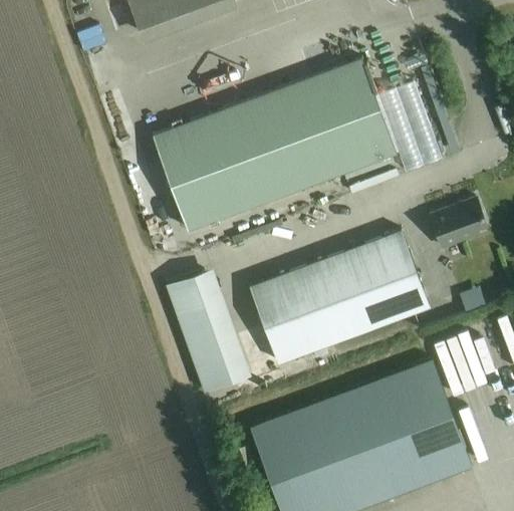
[(125,0),(141,38),(237,2),(235,0),(125,0)]
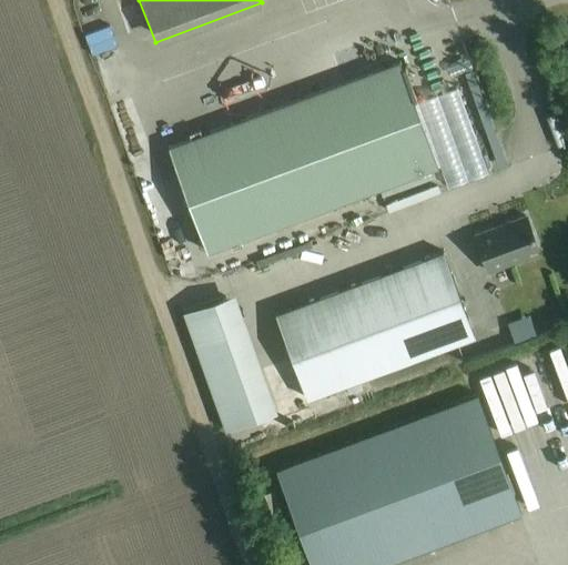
[(437,170),(399,66),(168,151),(206,254),(314,215),(437,170)]
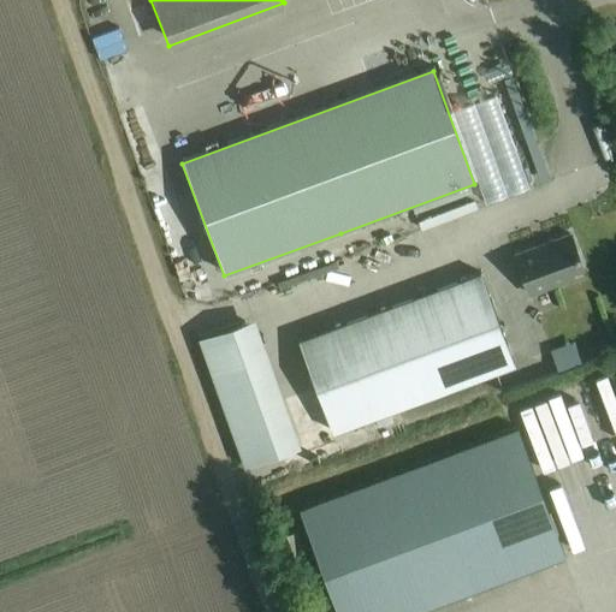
[(582,271),(570,238),(549,247),(550,250),(538,255),(537,250),(515,259),(531,298),(574,283),(572,275),(582,271)]
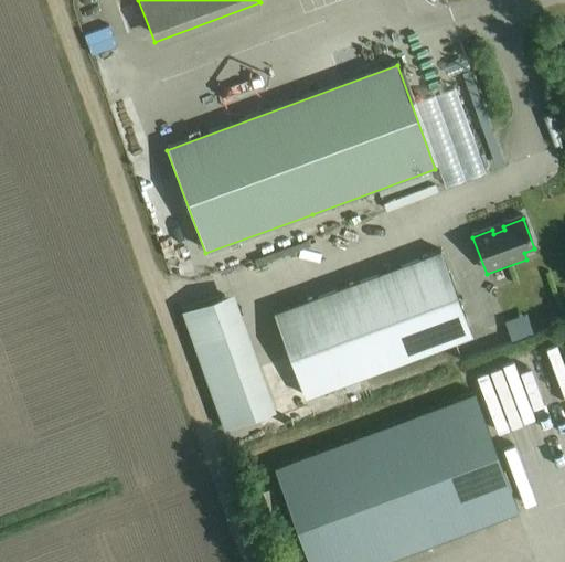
[(471,338),(440,254),(274,316),(305,400),(471,338)]
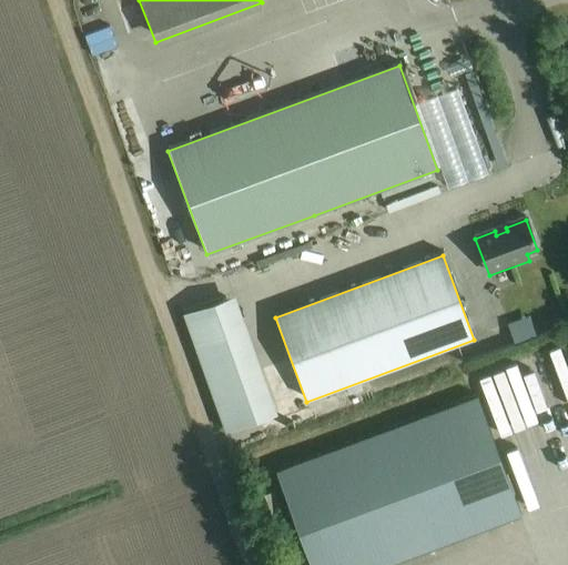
[(183,315),(224,433),(277,414),(235,296),(183,315)]
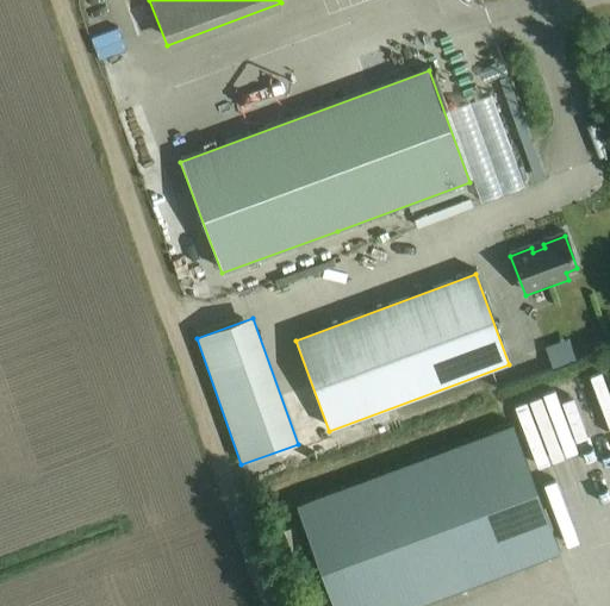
[(546,362),(552,380),(574,373),(568,355),(546,362)]
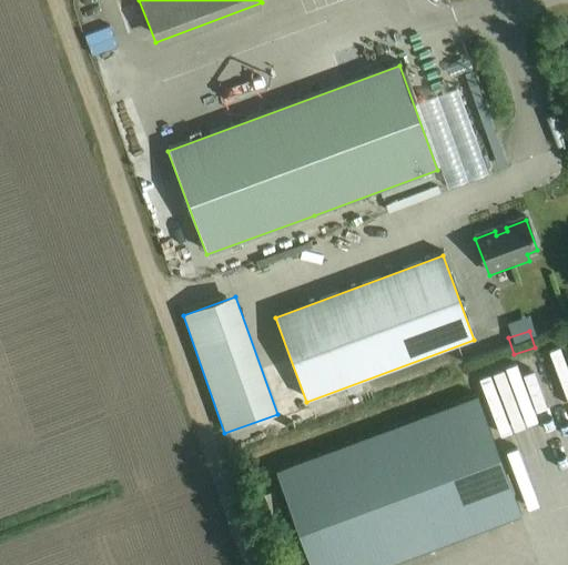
[(567,391),(558,371),(551,374),(563,399),(567,395),(567,391)]
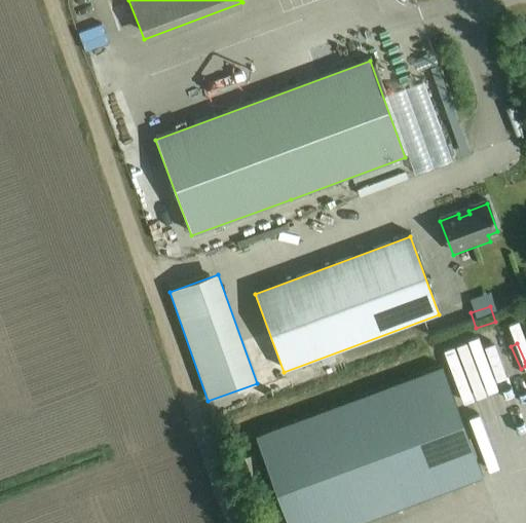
[(359,522),(483,477),(443,369),(258,439),(289,522),(359,522)]
